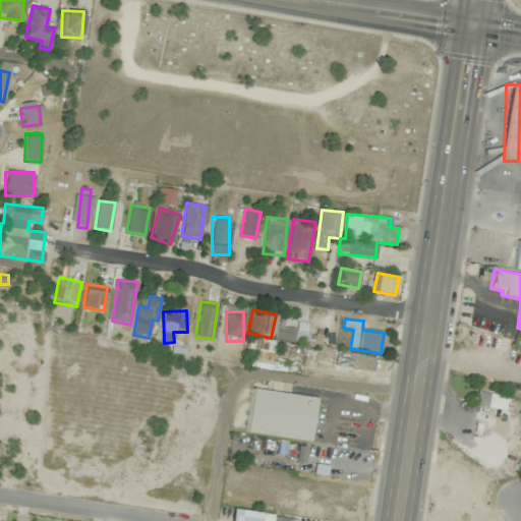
[(276,327),(275,340),(304,342),(306,323),(297,322),(296,328),(276,327)]
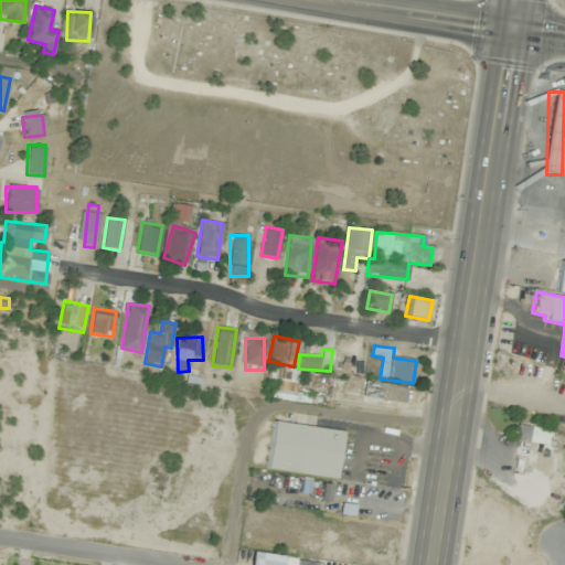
[(297,384),(285,380),(288,372),(280,370),(274,392),(292,397),(297,384)]
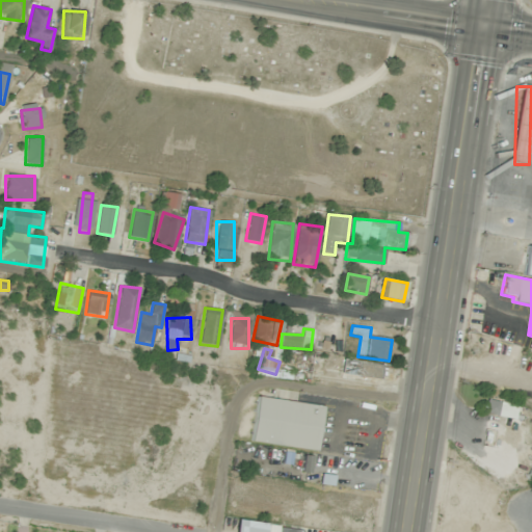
[(381,365),(343,360),(341,372),(379,378),(381,365)]
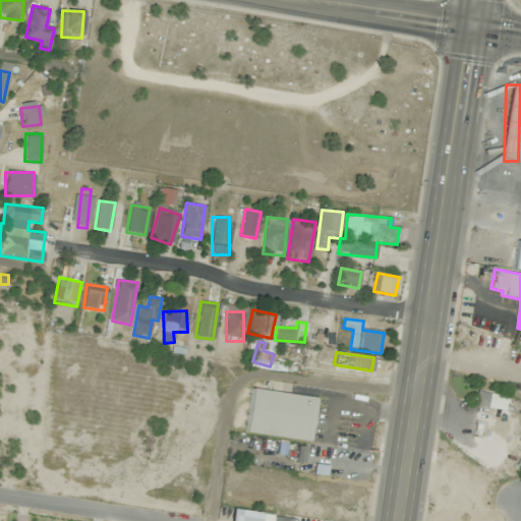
[(245,433),(310,442),(316,397),(251,389),(245,433)]
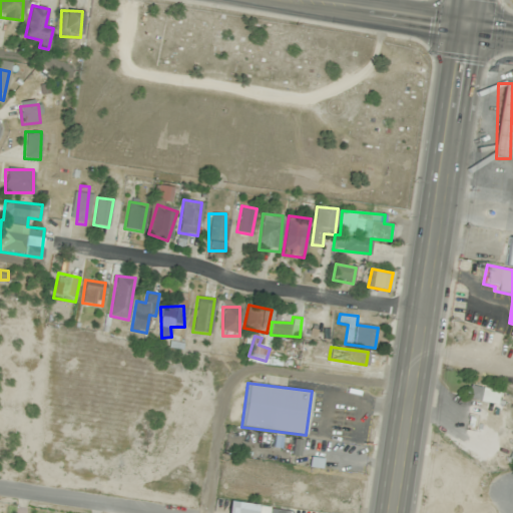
[(467,399),(495,405),(498,392),(470,386),(467,399)]
